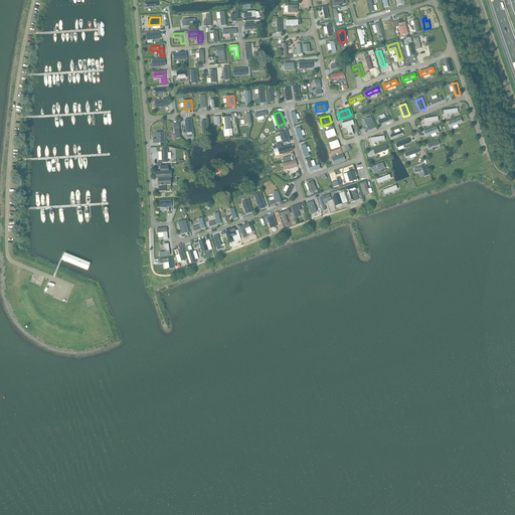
[(390,121),(388,117),(377,121),(379,125),(390,121)]
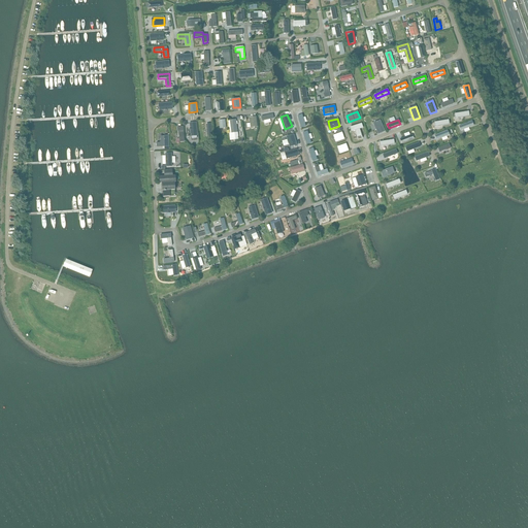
[(373,124),(378,134),(385,131),(380,121),(373,124)]
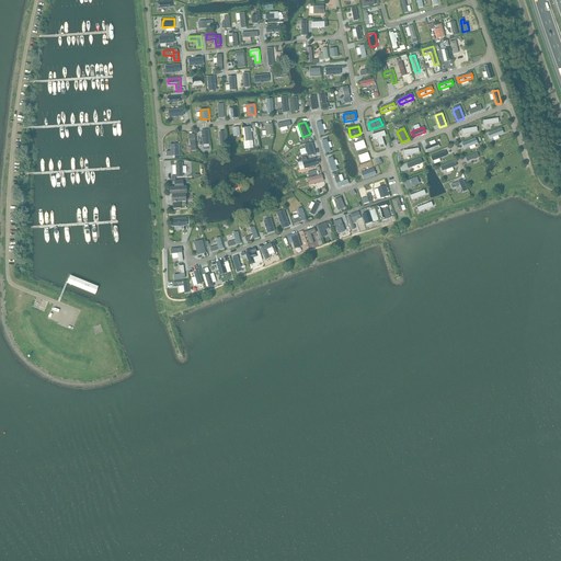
[(489,134),(490,138),(504,134),(502,128),(489,134)]
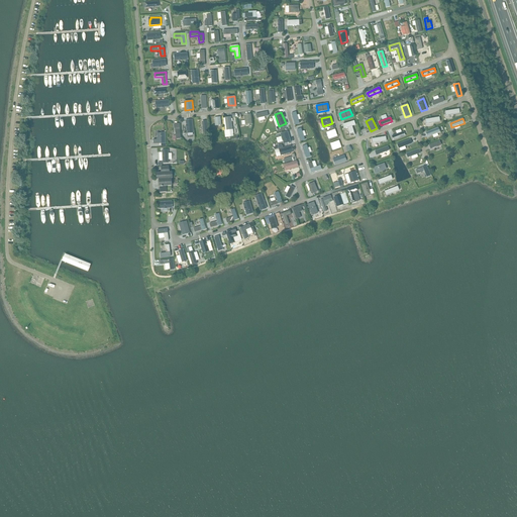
[(342,124),(344,128),(347,127),(349,134),(353,133),(351,126),(355,125),(354,121),(342,124)]
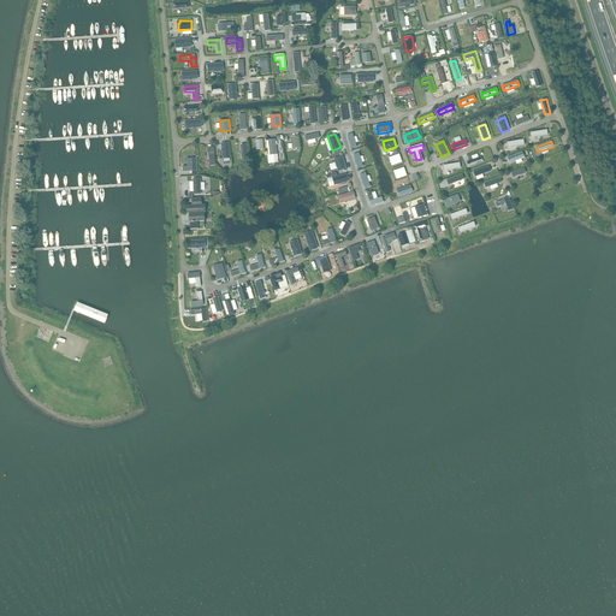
[(507,158),(509,163),(523,158),(522,152),(507,158)]
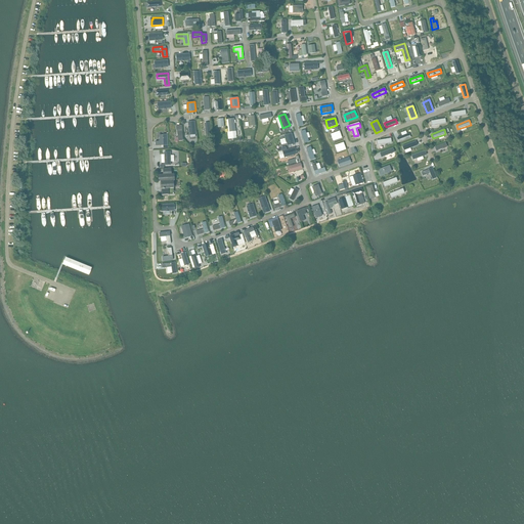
[(304,143),(309,142),(305,130),(301,132),(304,143)]
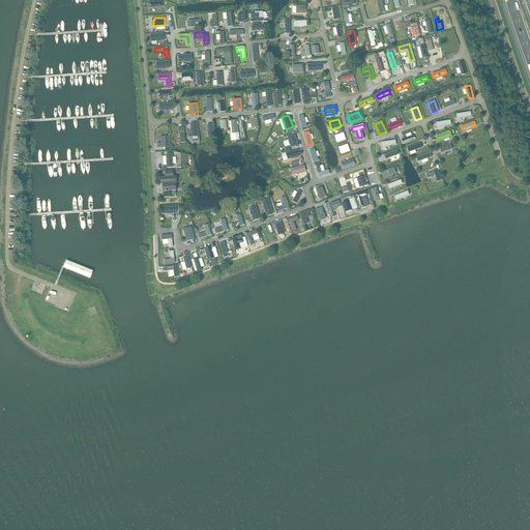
[(295,135),(287,137),(290,148),(298,146),(295,135)]
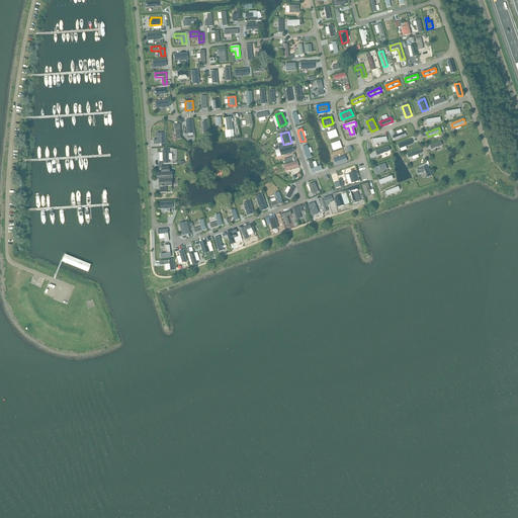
[(405,133),(404,132),(393,137),(394,141),(406,137),(405,135),(405,134),(405,133)]
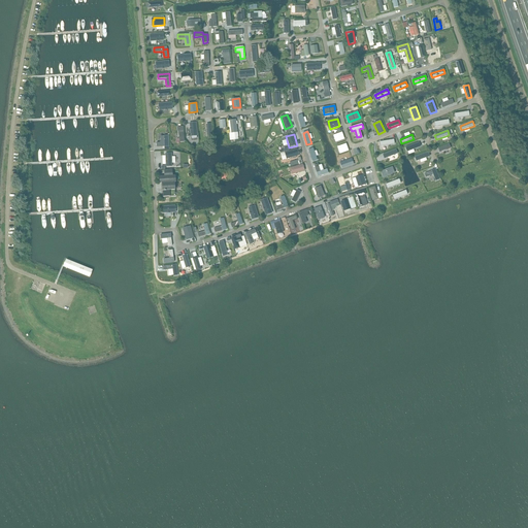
[(168,136),(164,136),(164,142),(157,142),(157,146),(169,146),(168,136)]
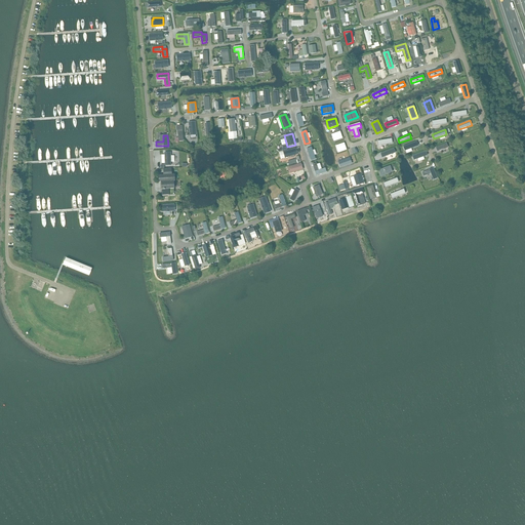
[(403,147),(405,151),(418,146),(416,142),(403,147)]
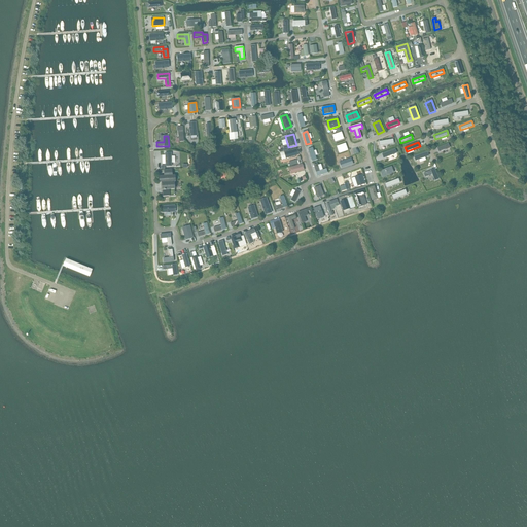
[(438,152),(449,148),(448,144),(437,148),(438,152)]
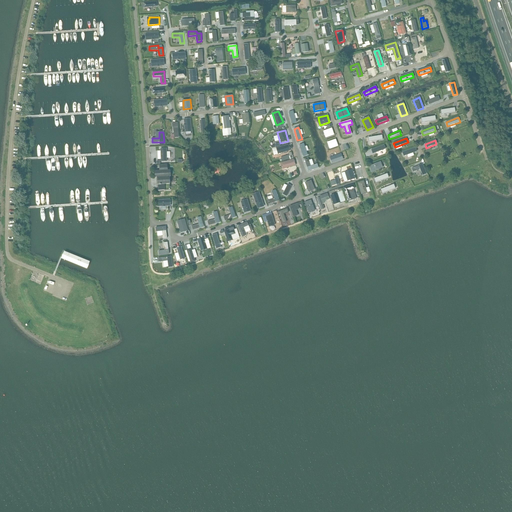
[(290,151),(288,144),(276,148),(278,154),(290,151)]
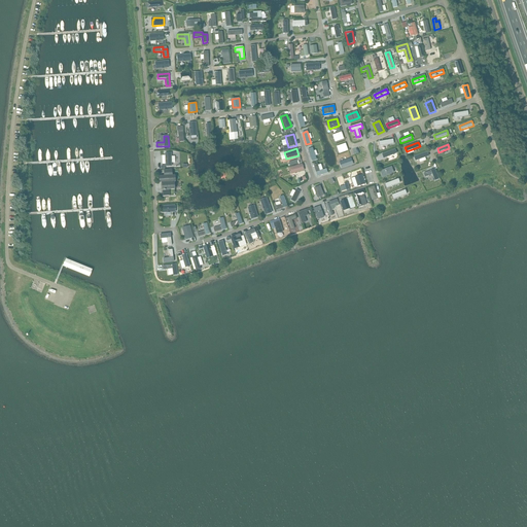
[(316,160),(315,155),(315,156),(313,151),(314,151),(312,148),(308,149),(312,161),(316,160)]
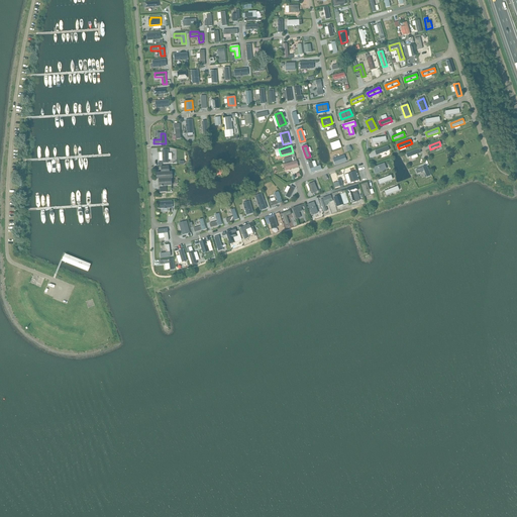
[(375,151),(377,156),(389,150),(388,146),(375,151)]
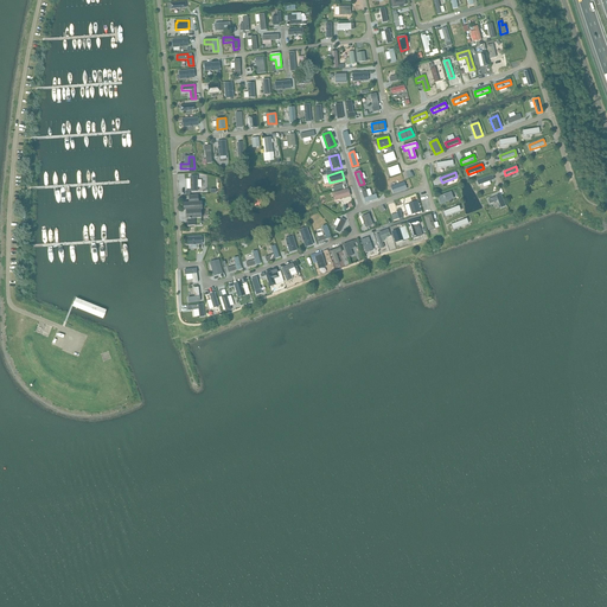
[(477,180),(479,185),(493,180),(492,174),(477,180)]
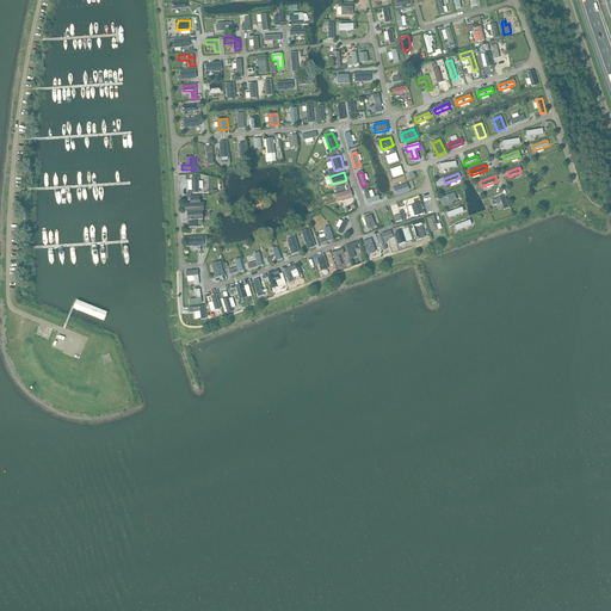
[(407,184),(394,189),(396,196),(409,191),(407,184)]
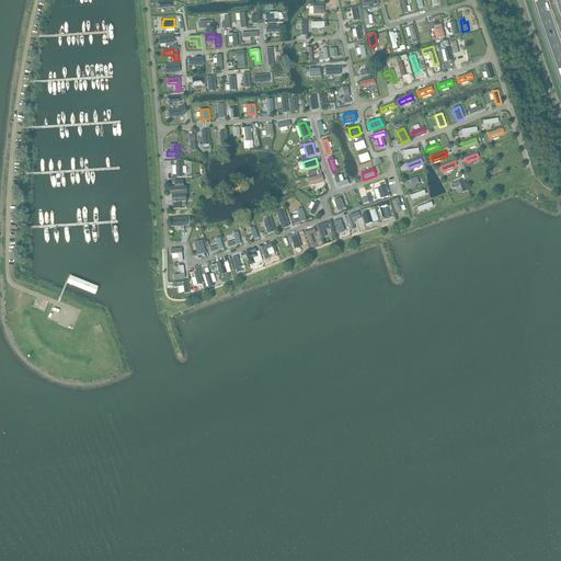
[(308,179),(310,185),(324,181),(322,174),(308,179)]
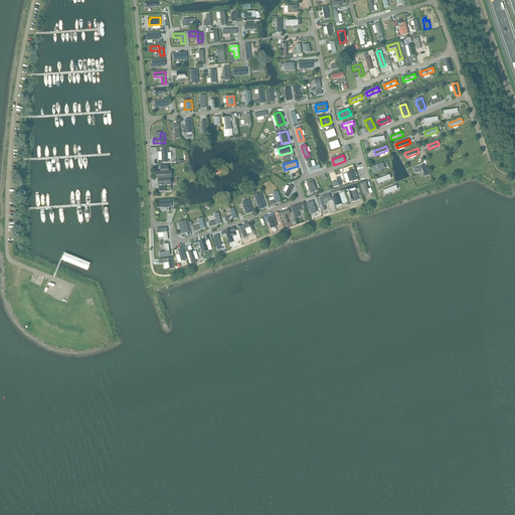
[(307,161),(310,172),(320,169),(319,165),(313,167),(310,160),(307,161)]
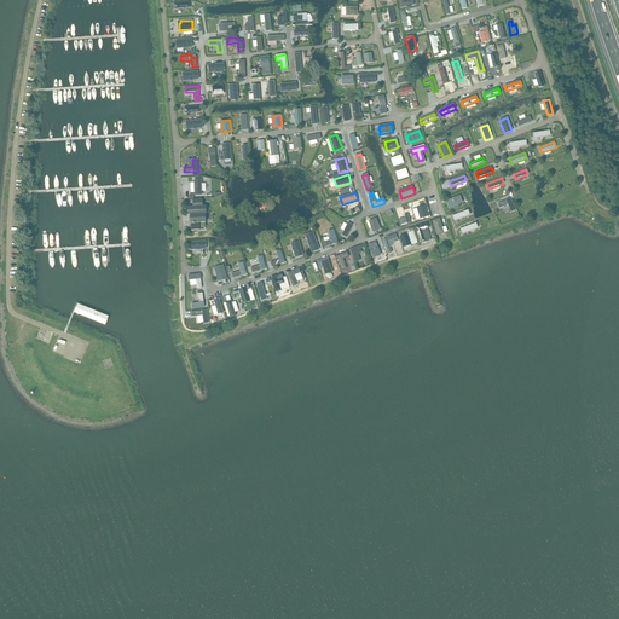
[(460,196),(446,201),(450,208),(463,203),(460,196)]
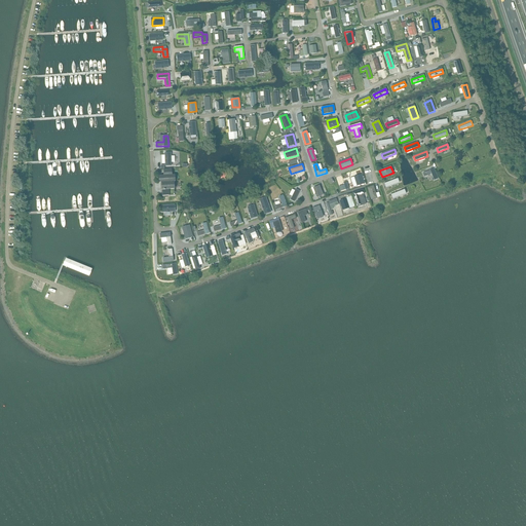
[(172,175),(172,168),(163,170),(163,173),(163,176),(159,176),(159,178),(159,182),(161,182),(161,190),(162,190),(162,196),(163,197),(167,197),(170,195),(175,195),(175,189),(174,182),(175,182),(175,175),(172,175)]
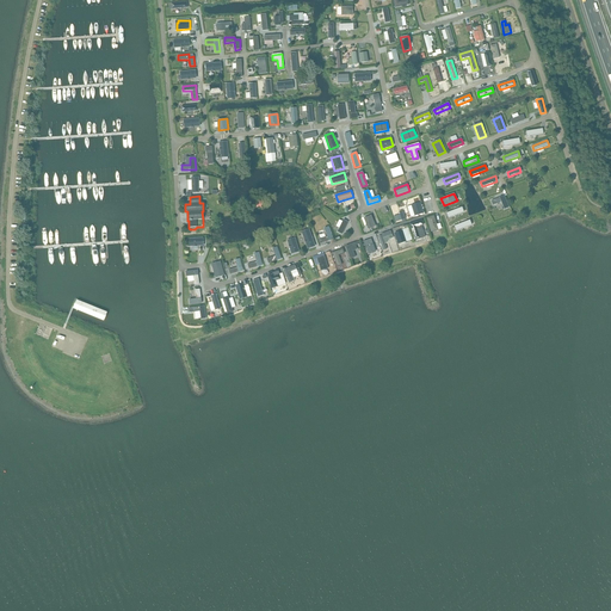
[(501,202),(505,209),(508,208),(504,196),(492,201),(493,205),(501,202)]
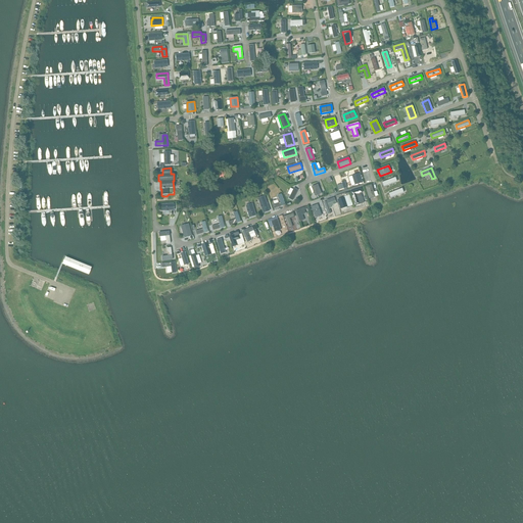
[(363,182),(360,174),(351,176),(354,185),(363,182)]
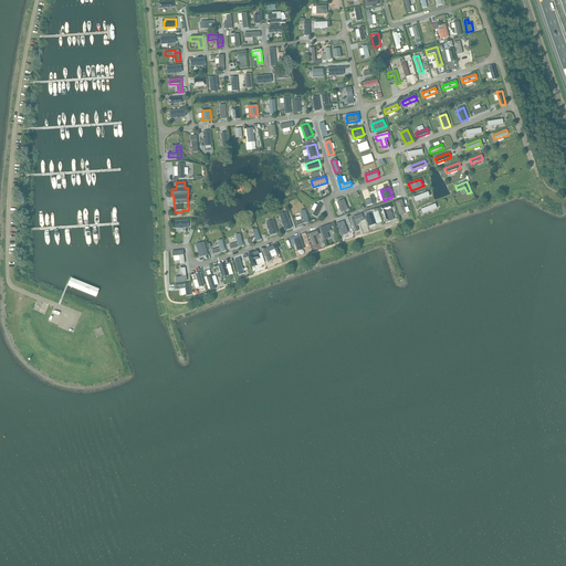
[(428,192),(413,198),(415,202),(429,197),(428,192)]
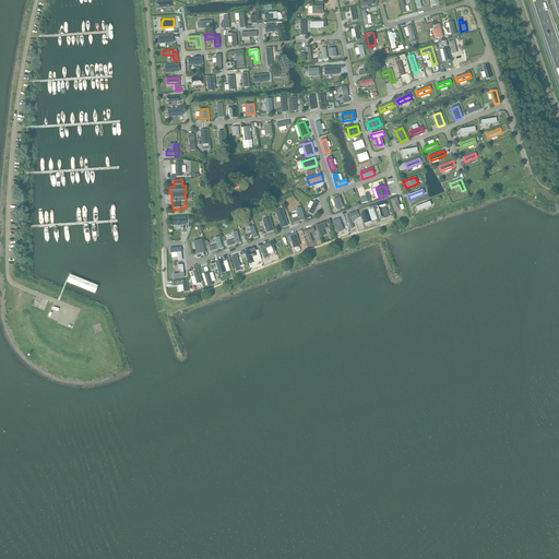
[(333,200),(336,210),(344,206),(340,197),(333,200)]
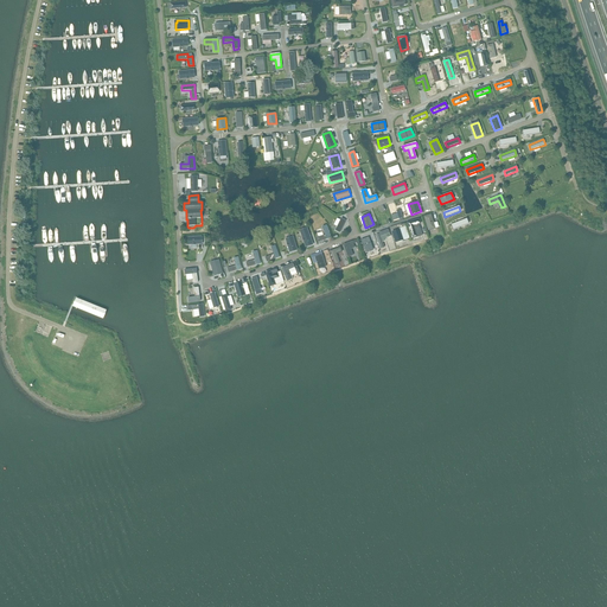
[(428,231),(435,229),(430,215),(423,217),(428,231)]
